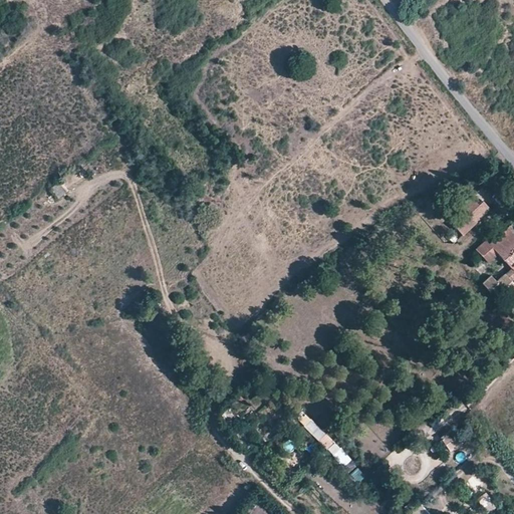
[(58,183),(50,190),(59,200),(67,193),(58,183)]
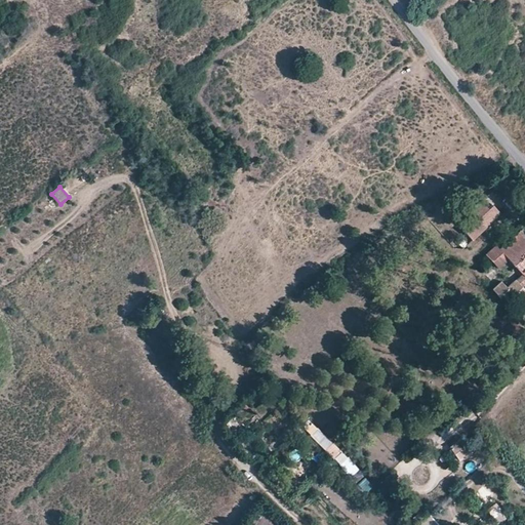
[(467,231),(488,209),(481,202),(459,224),(467,231)]
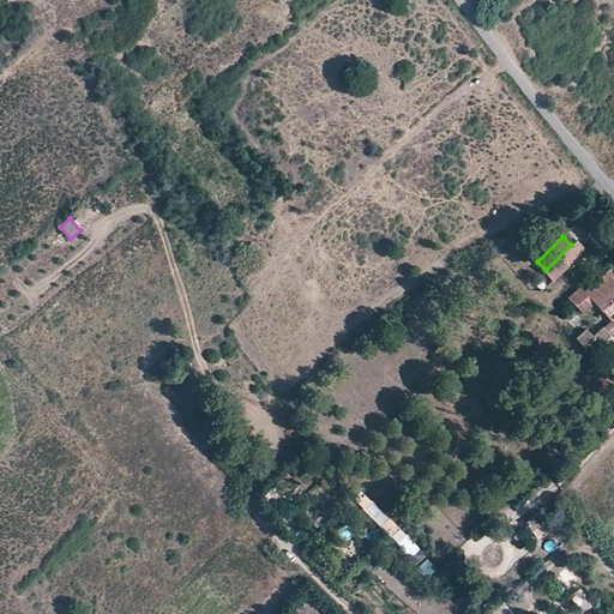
[(543,271),(554,282),(585,251),(576,241),(571,245),(546,270),(543,271)]
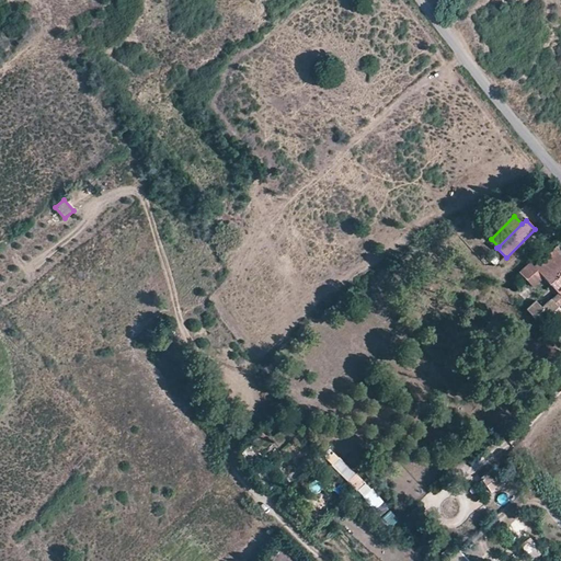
[(560,241),(534,266),(545,277),(558,293),(554,296),(560,301),(560,241)]
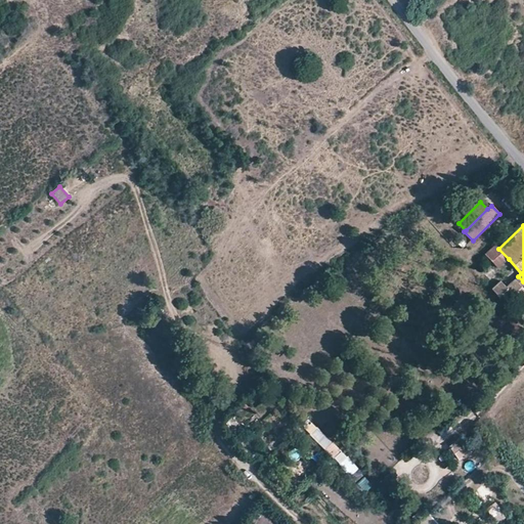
[(498,268),(509,259),(498,249),(495,246),(486,255),(498,268)]
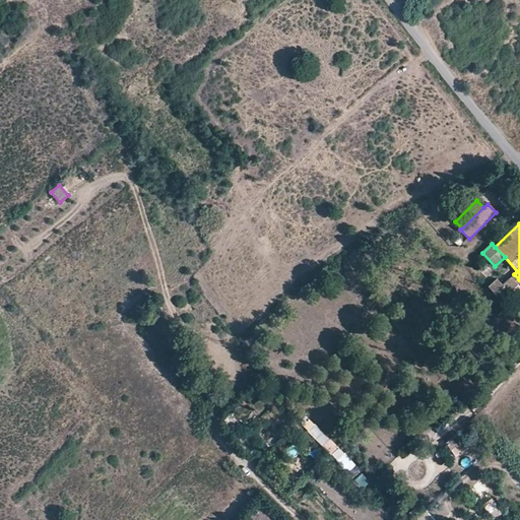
[(511,277),(518,284),(519,281),(519,279),(514,274),(511,277)]
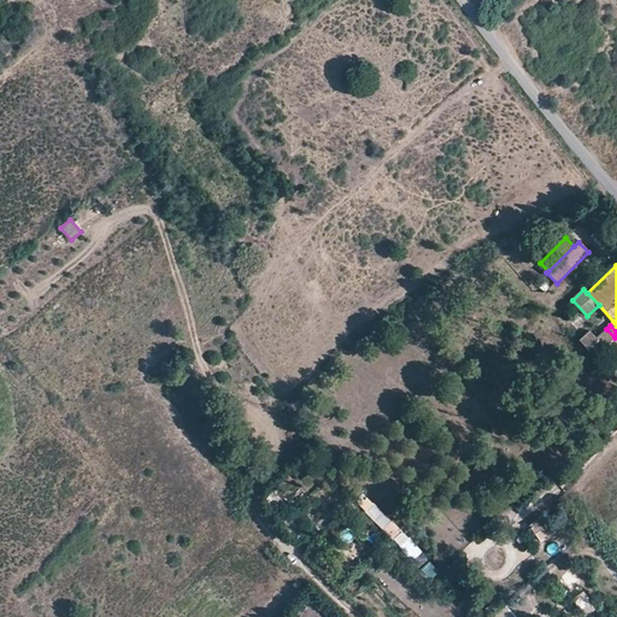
[(606,329),(597,339),(589,331),(580,341),(593,357),(604,348),(611,356),(616,348),(616,340),(615,338),(606,329)]
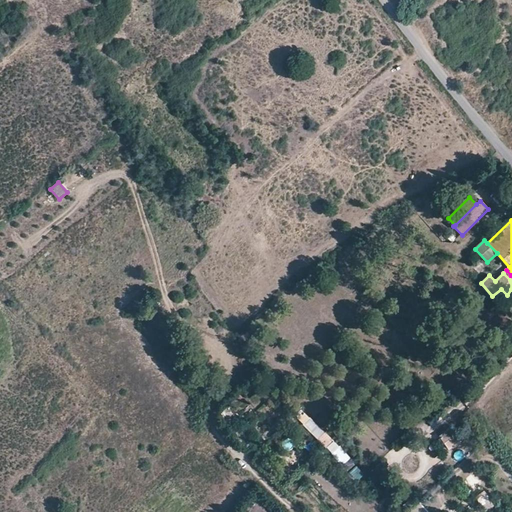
[(442,432),(451,445),(472,431),(467,424),(460,428),(457,423),(442,432)]
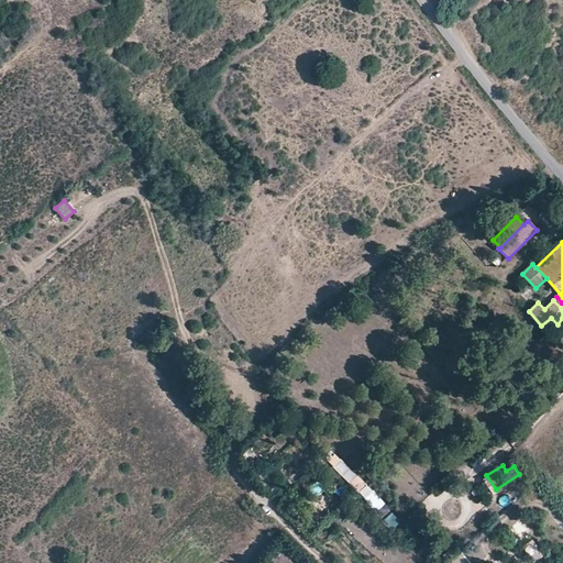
[(357,492),(365,484),(359,476),(350,484),(357,492)]
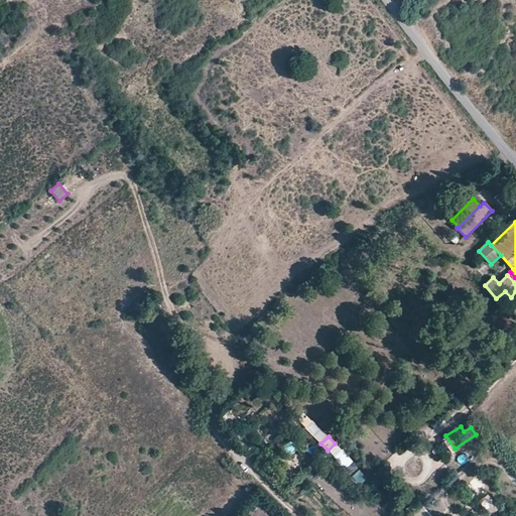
[(335,443),(328,450),(335,458),(344,448),(337,441),(335,443)]
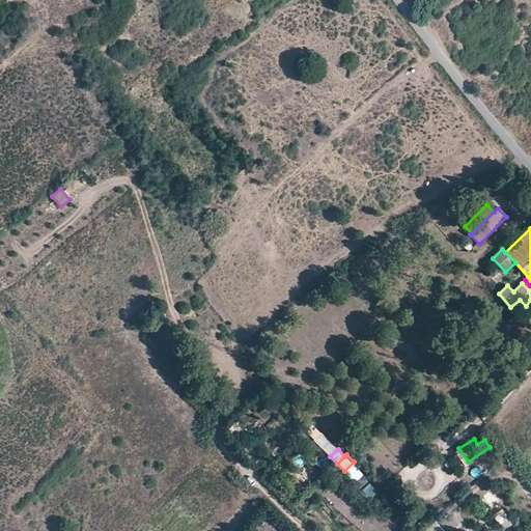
[(361,488),(368,482),(361,475),(355,481),(361,488)]
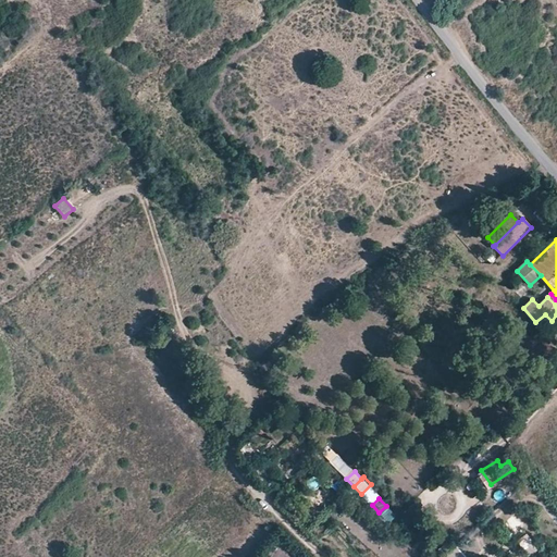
[(388,508),(380,515),(387,524),(396,518),(388,508)]
